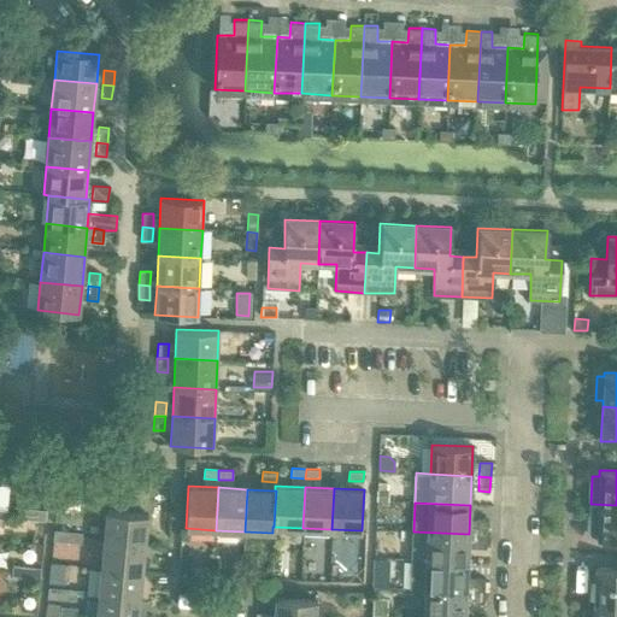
[(616,505),(591,504),(589,536),(597,536),(597,539),(616,539),(616,505)]
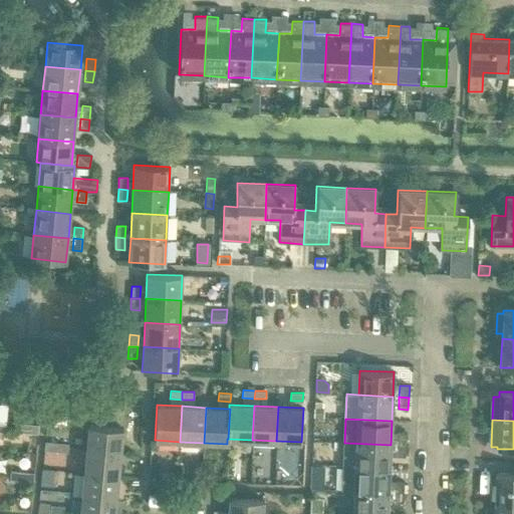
[(14,423),(14,431),(25,432),(26,424),(14,423)]
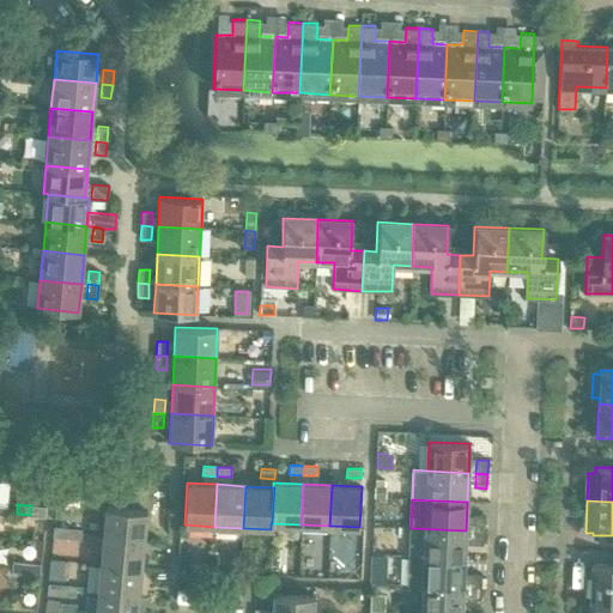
[(31,505),(30,515),(44,517),(46,507),(31,505)]
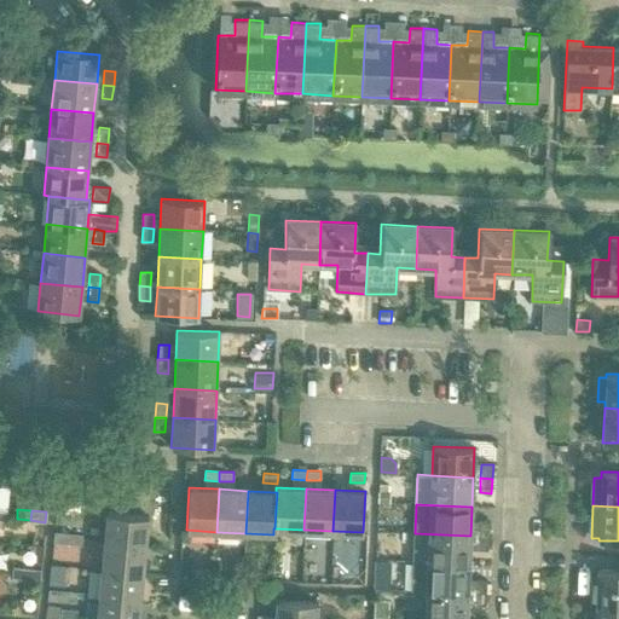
[(106,512),(104,542),(145,545),(149,516),(106,512)]
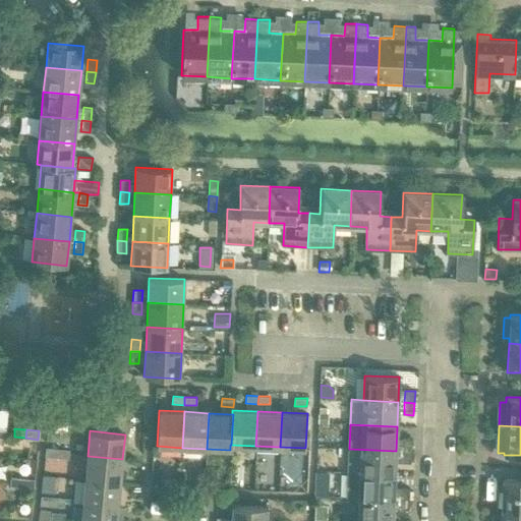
[(402,440),(402,451),(412,452),(412,440),(402,440)]
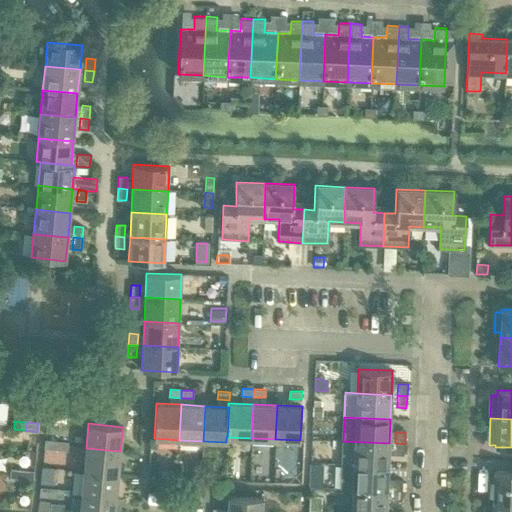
[(45,440),(44,448),(55,449),(56,441),(45,440)]
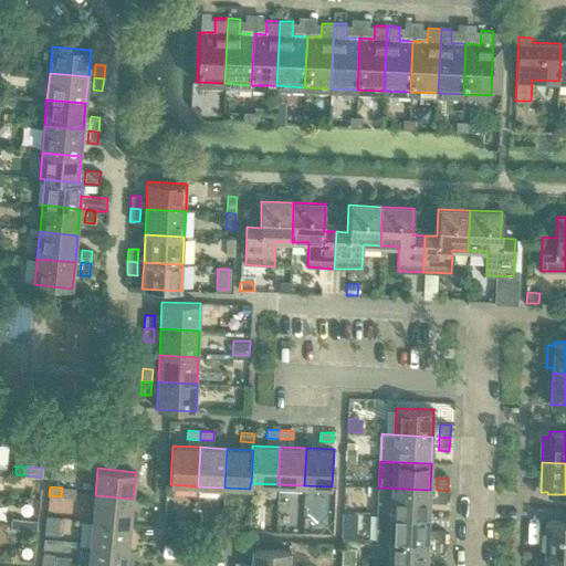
[(62,488),(61,496),(74,499),(75,489),(62,488)]
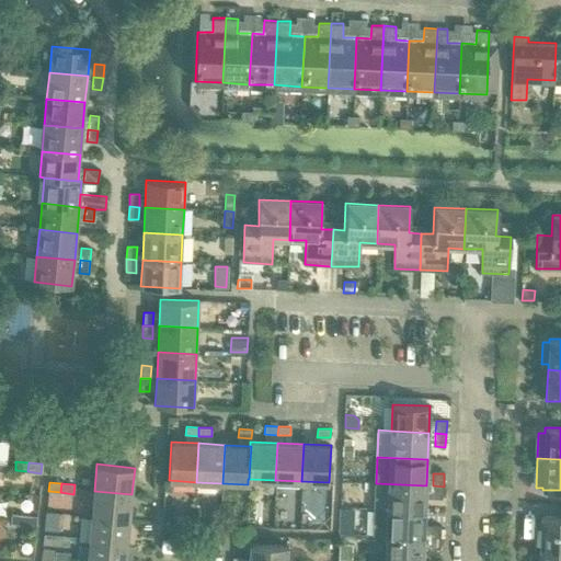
[(376,483),(375,510),(425,512),(426,485),(376,483)]
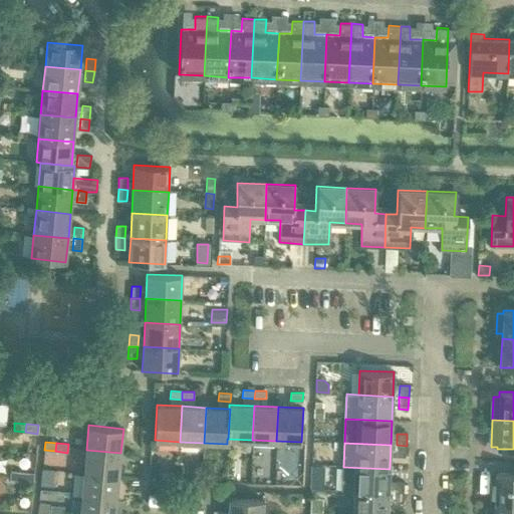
[(397,445),(396,457),(406,458),(407,446),(397,445)]
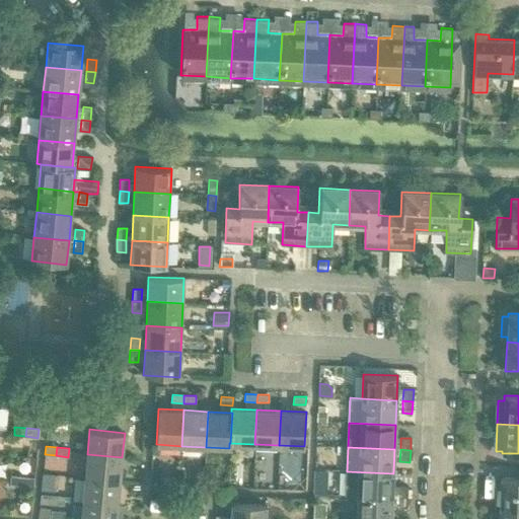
[(87,454),(84,478),(120,482),(122,457),(87,454)]
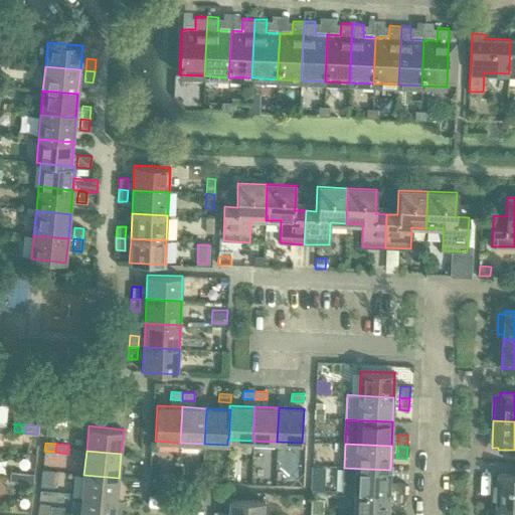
[(311,490),(323,491),(324,477),(324,467),(312,466),(312,477),(311,490)]
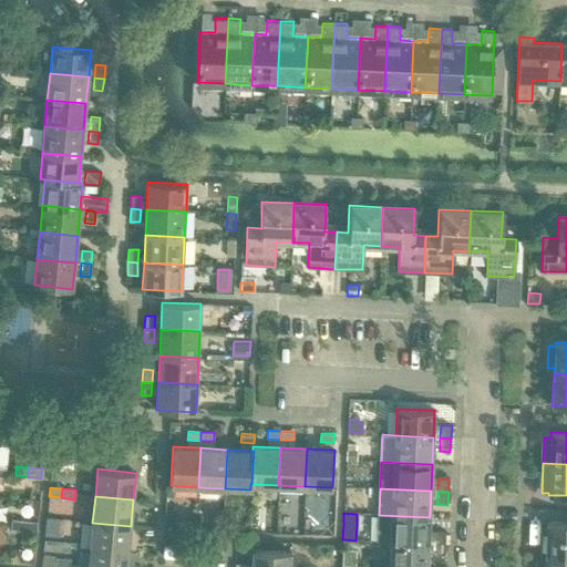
[(379,515),(377,540),(390,542),(429,544),(430,517),(379,515)]
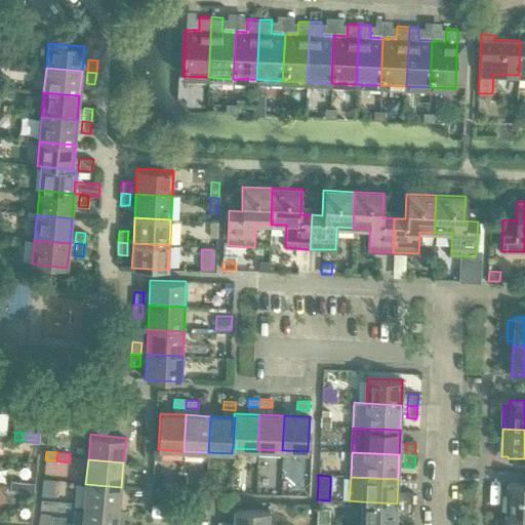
[(43,480),(42,494),(55,495),(56,481),(43,480)]
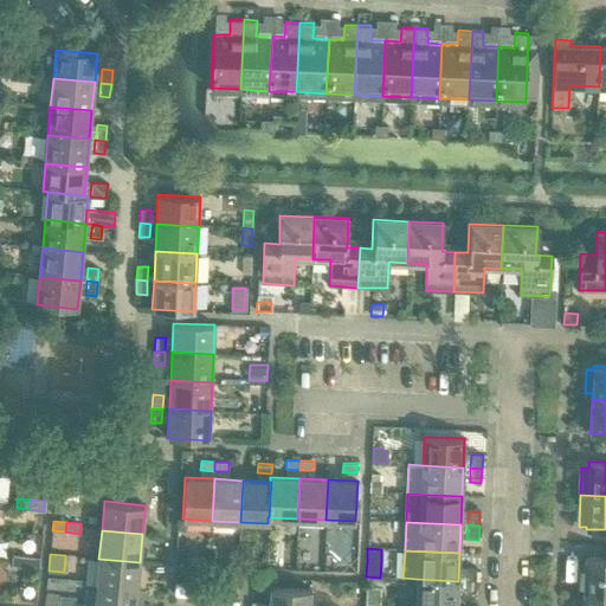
[(12,555),(11,565),(24,566),(25,556),(12,555)]
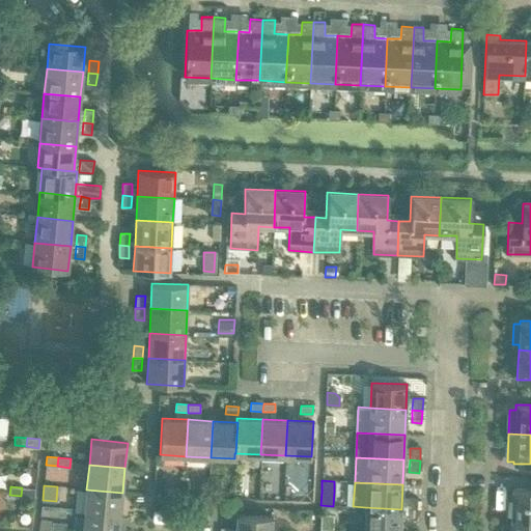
[(22,487),(21,496),(33,498),(34,488),(22,487)]
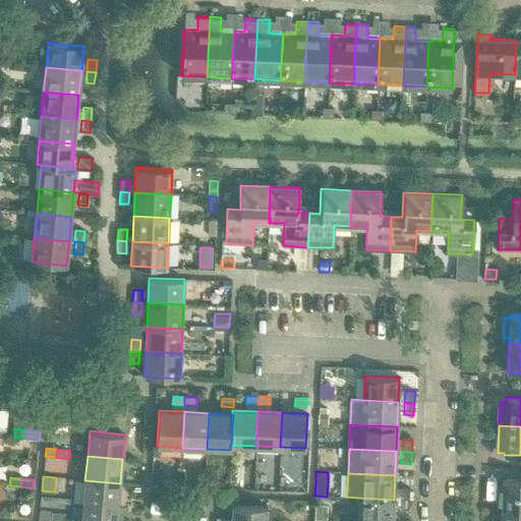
[(520,479),(503,479),(501,508),(520,509),(520,479)]
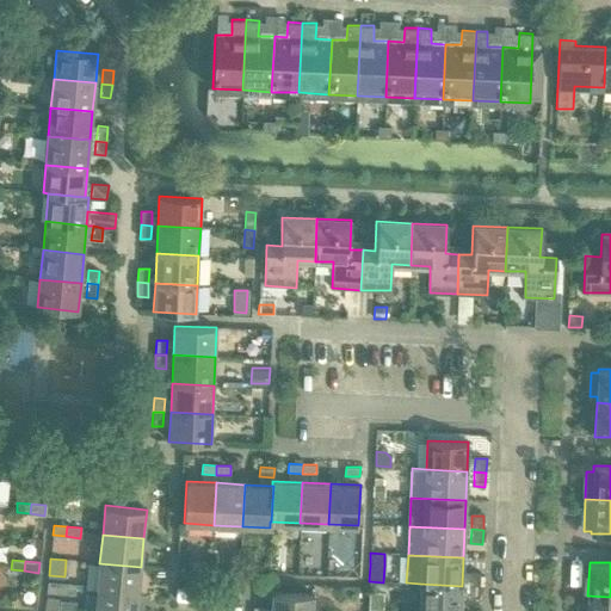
[(99,563),(97,592),(137,596),(141,567),(99,563)]
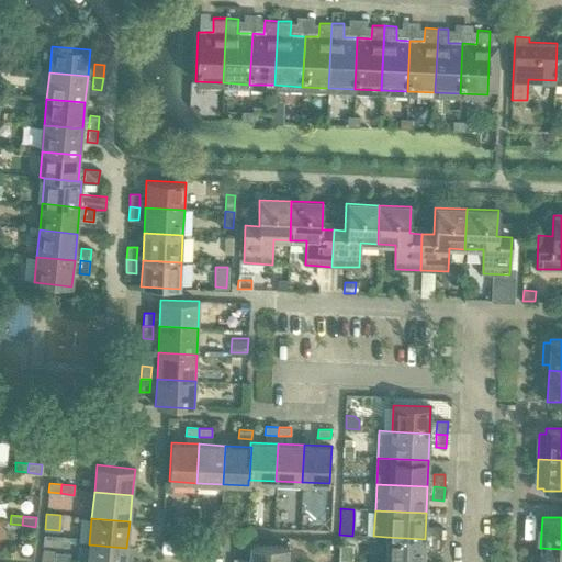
[(431,527),(431,539),(442,540),(442,539),(444,539),(445,529),(442,529),(442,527),(431,527)]
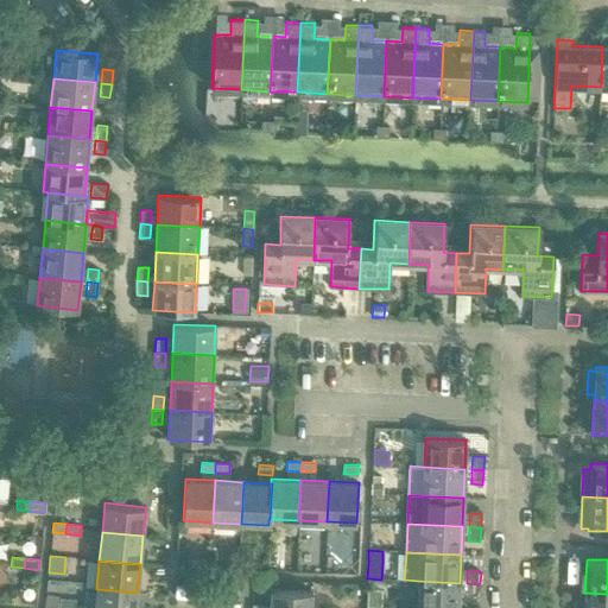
[(48,578),(46,589),(61,590),(62,580),(48,578)]
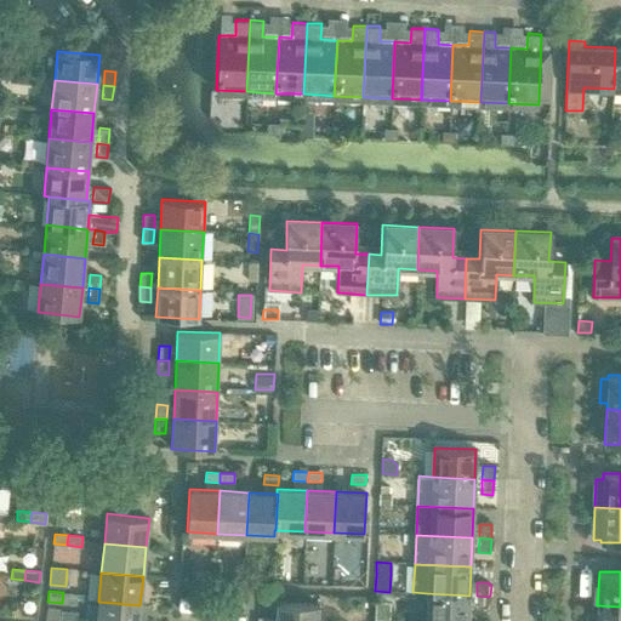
[(63,592),(62,603),(75,604),(77,593),(63,592)]
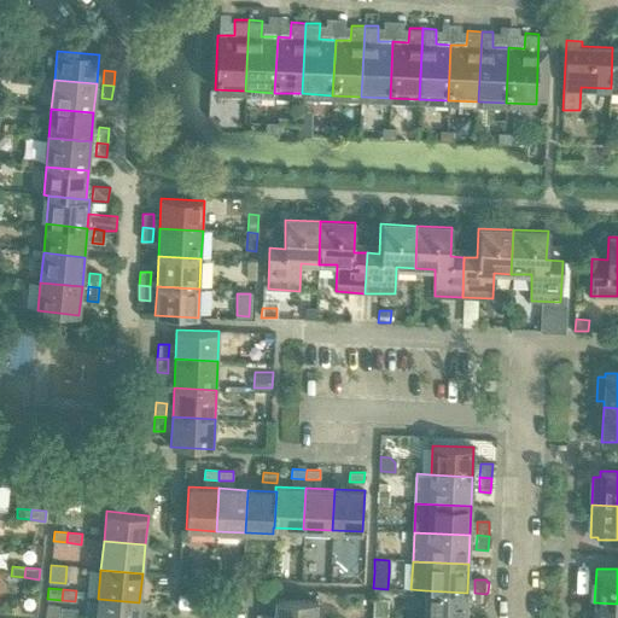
[(425,590),(424,617),(465,617),(467,593),(425,590)]
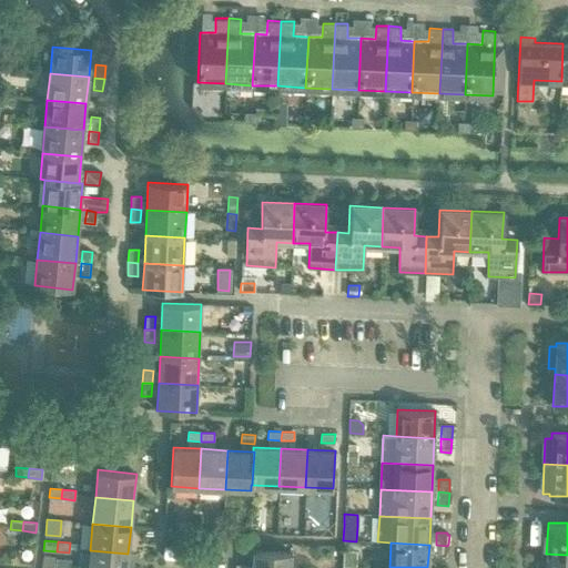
[(447,546),(436,545),(435,558),(446,559),(447,546)]
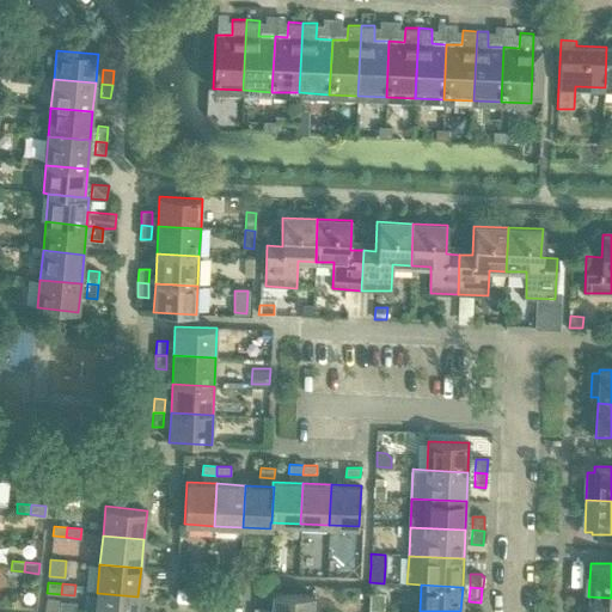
[(97,593),(95,611),(136,611),(138,597),(97,593)]
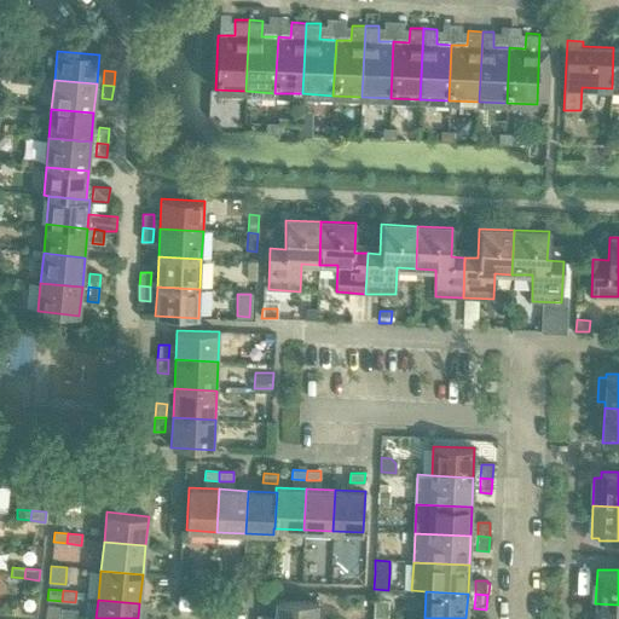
[(276,601),(275,618),(316,618),(317,602),(276,601)]
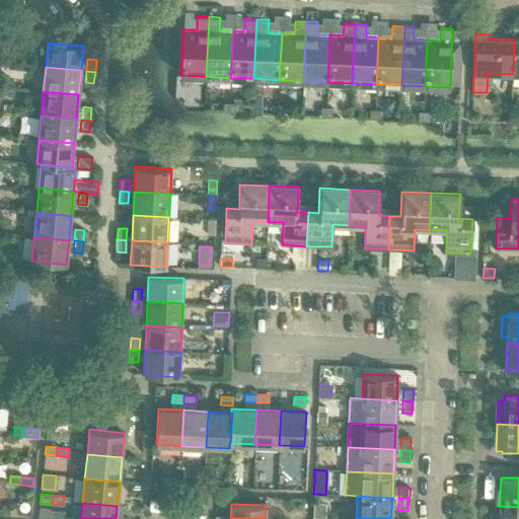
[(518,518),(518,507),(499,506),(498,518),(518,518)]
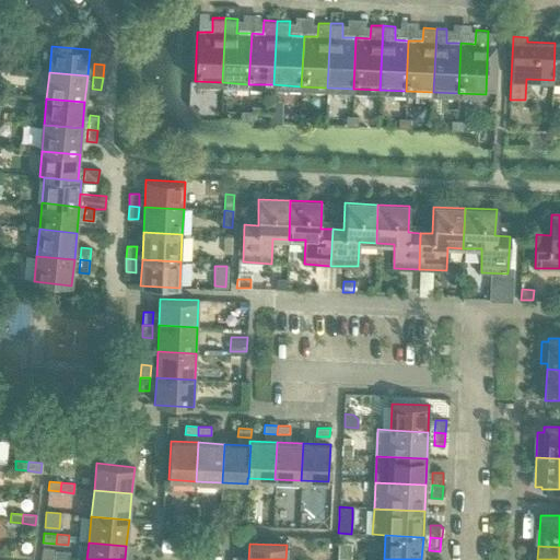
[(43,549),(41,559),(53,559),(54,550),(43,549)]
